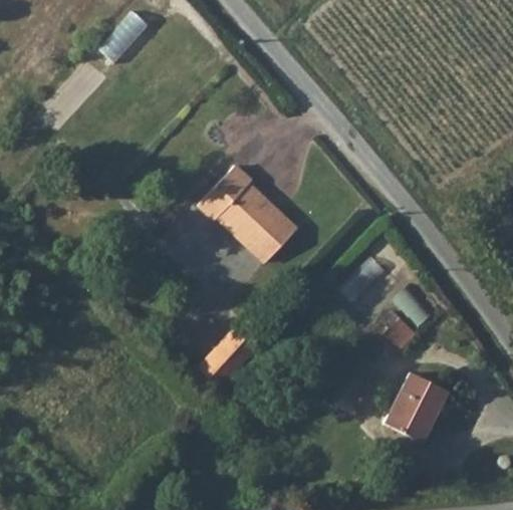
[(196,206),(212,221),(215,219),(263,264),(294,230),(245,185),(248,182),(232,167),(196,206)]
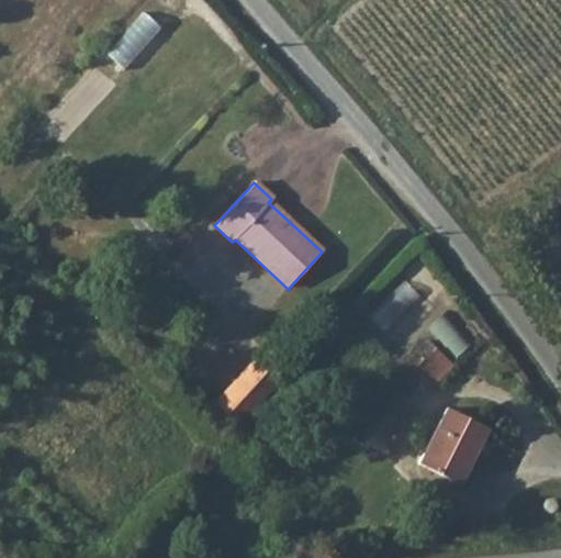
[(436,321),(461,352),(478,337),(452,308),(436,321)]
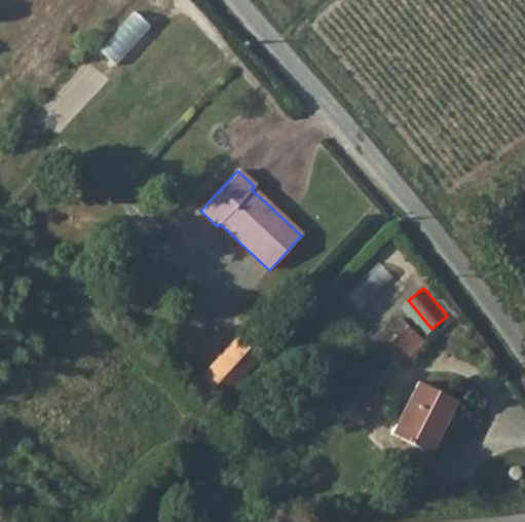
[(411,319),(392,340),(411,357),(430,335),(411,319)]
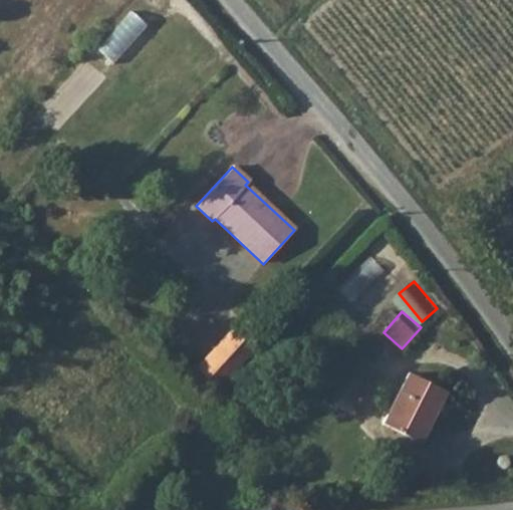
[(199,371),(221,392),(257,351),(235,331),(199,371)]
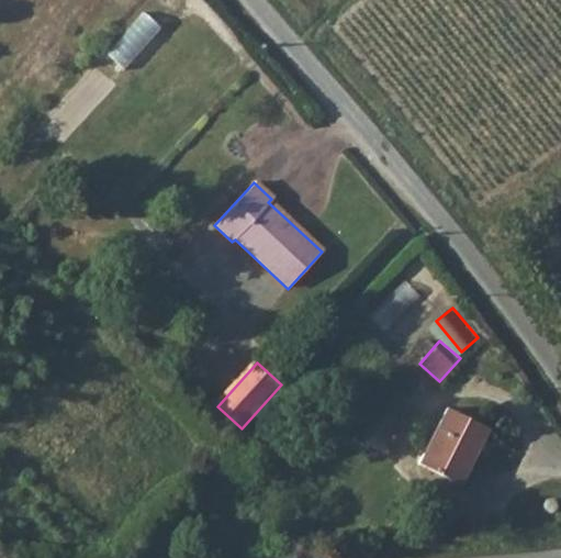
[(490,428),(450,406),(421,461),(461,482),(490,428)]
